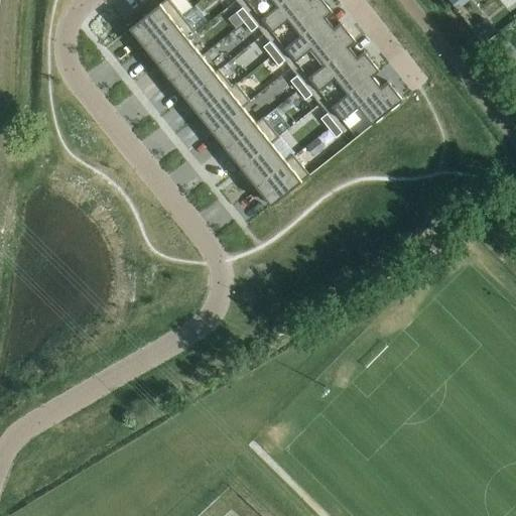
[(166,0),(160,5),(130,29),(144,47),(174,23),(182,17),(168,0),(166,0)]
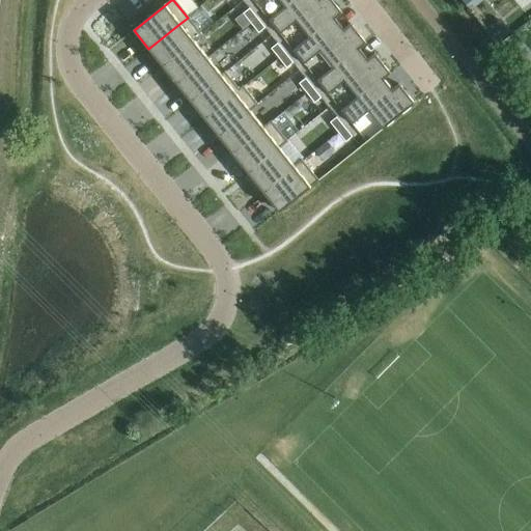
[(251,0),(256,5),(261,0),(277,0),(284,8),(295,0),(251,0)]
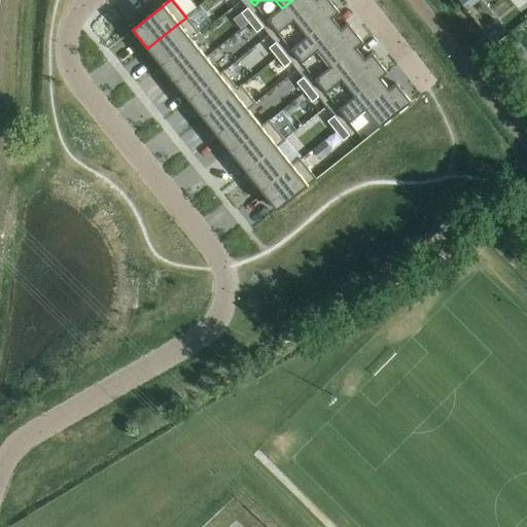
[(340,14),(327,0),(317,0),(316,0),(292,0),(282,8),(267,21),(278,35),(293,23),(307,38),(331,19),(332,20),(340,14)]
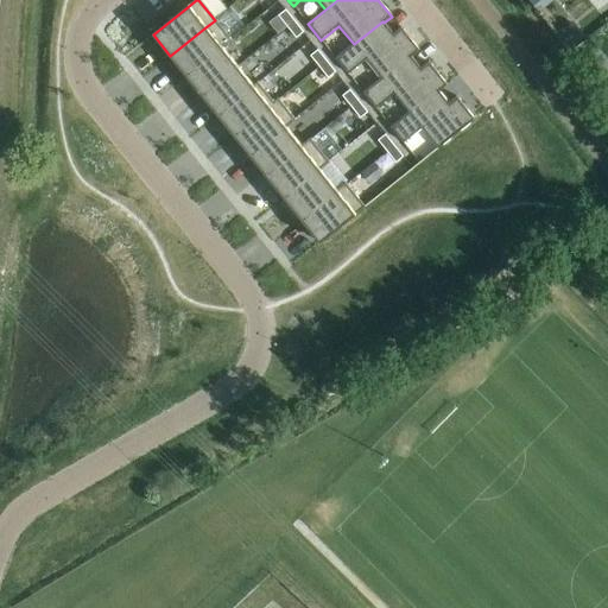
[(527,0),(536,10),(548,0),(527,0)]
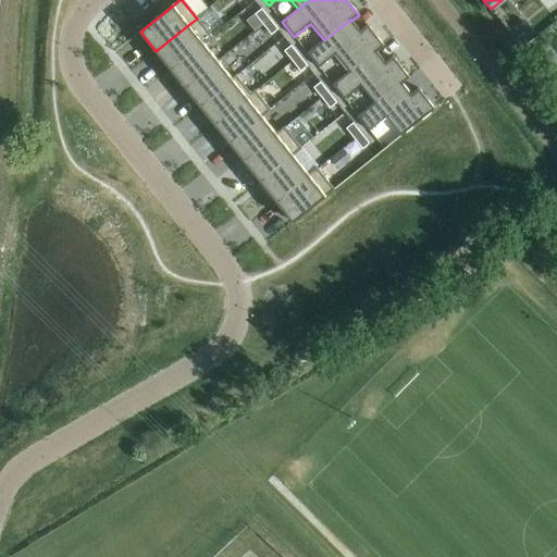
[(270,20),(262,10),(255,15),(263,25),(270,20)]
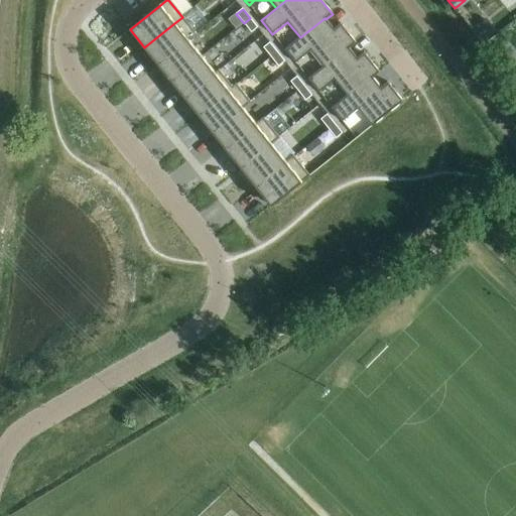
[(174,23),(144,47),(157,65),(188,39),(196,33),(182,17),(174,23)]
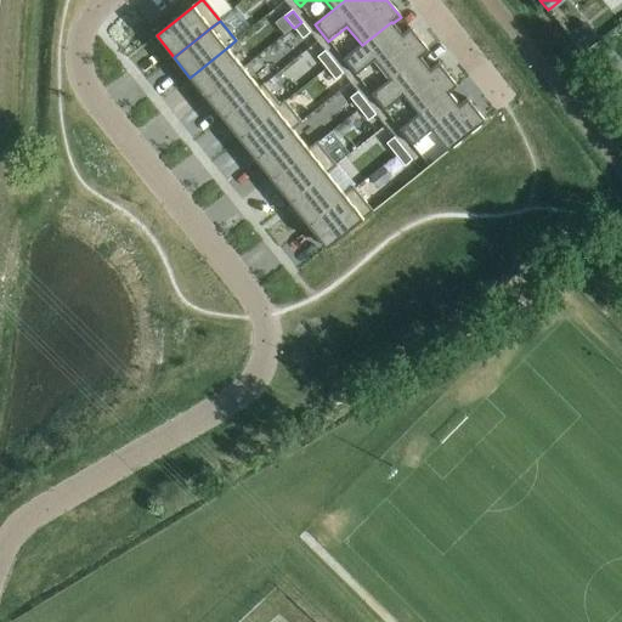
[(311,34),(301,22),(294,28),(303,40),(311,34)]
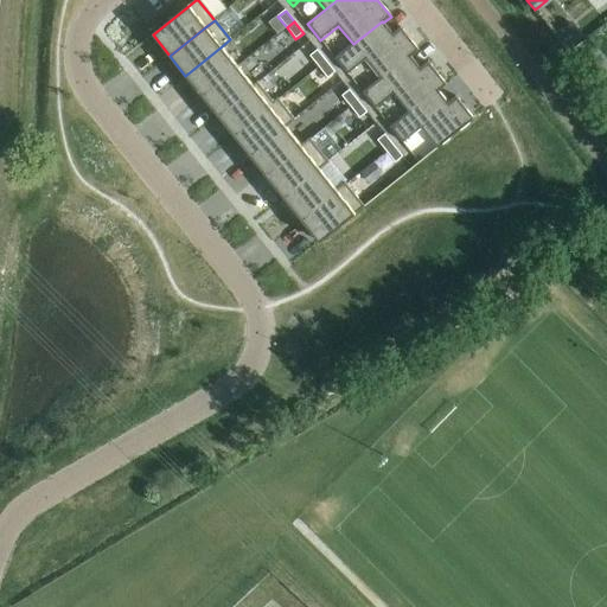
[(419,51),(401,29),(393,34),(383,23),(382,21),(353,44),(334,58),(347,75),(365,61),(381,78),(409,56),(411,58),(419,51)]
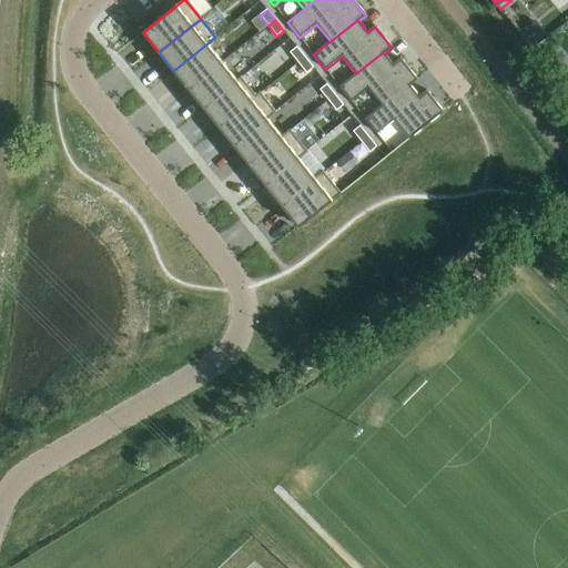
[(208,43),(173,71),(189,90),(222,62),(209,44),(216,38),(215,37),(208,43)]
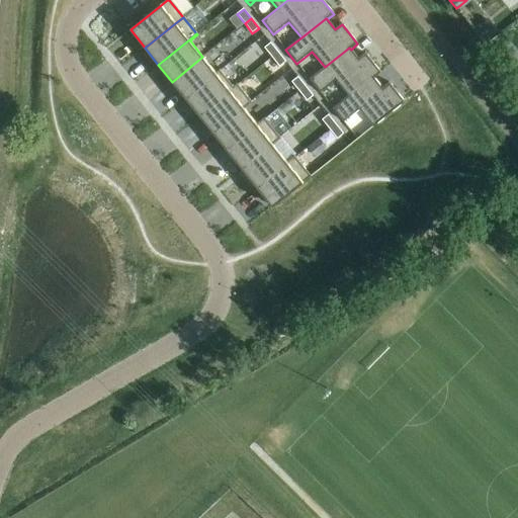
[(278,53),(271,44),(264,49),(272,58),(278,53)]
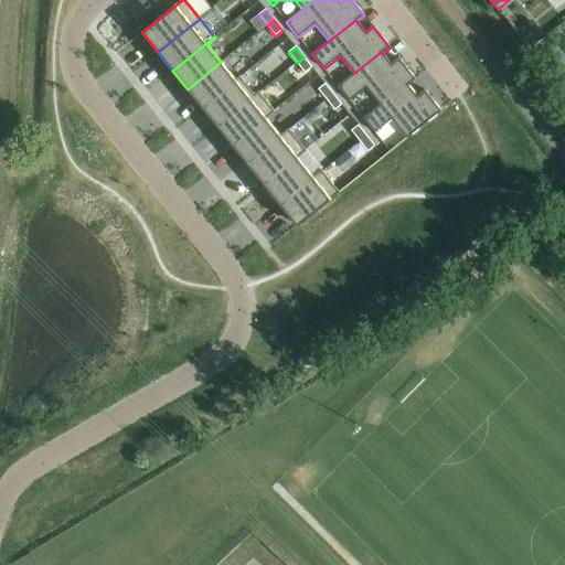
[(416,80),(398,59),(391,64),(383,54),(381,52),(354,73),(338,86),(349,102),(366,88),(380,105),(406,84),(408,86),(416,80)]
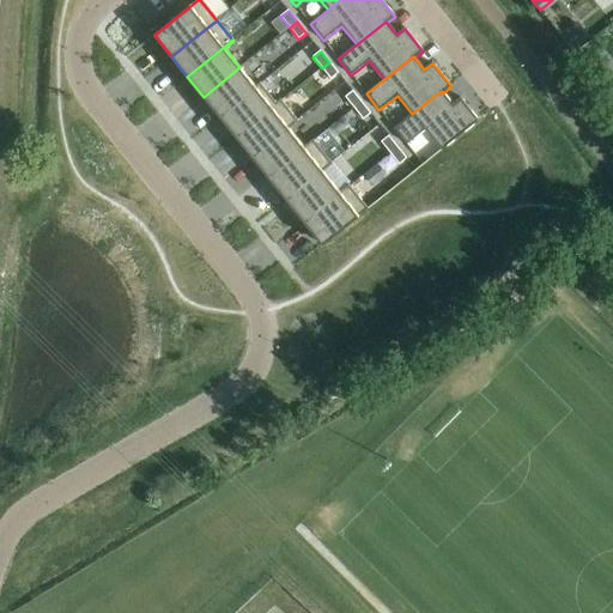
[(339,73),(329,62),(322,68),(331,79),(339,73)]
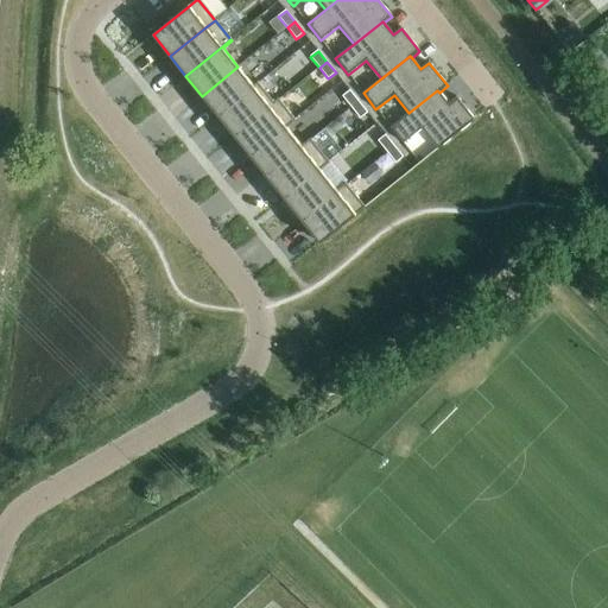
[(238,67),(202,96),(217,116),(254,87),(259,83),(258,82),(253,86),(238,67)]
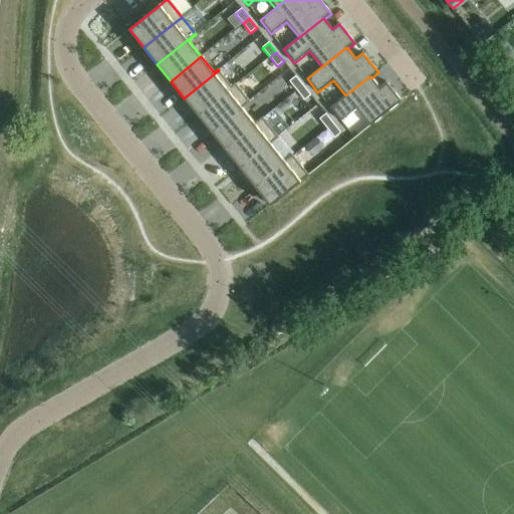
[(215,73),(184,98),(198,114),(228,90),(236,84),(235,83),(231,86),(219,70),(215,73)]
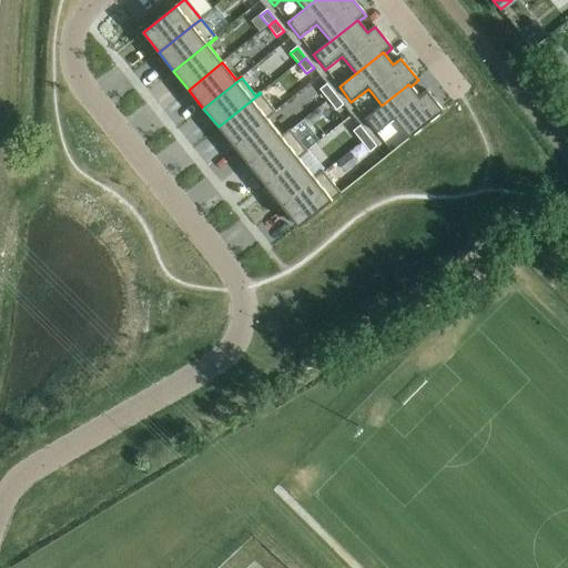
[(335,95),(327,84),(320,90),(328,101),(335,95)]
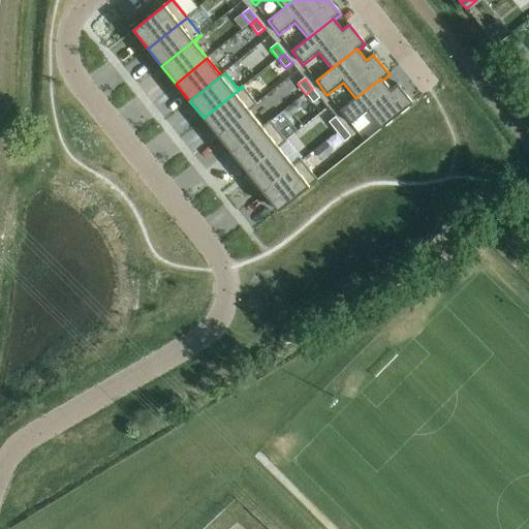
[(413,104),(397,85),(391,90),(382,81),(380,79),(355,98),(340,112),(351,125),(367,113),(381,130),(413,104)]
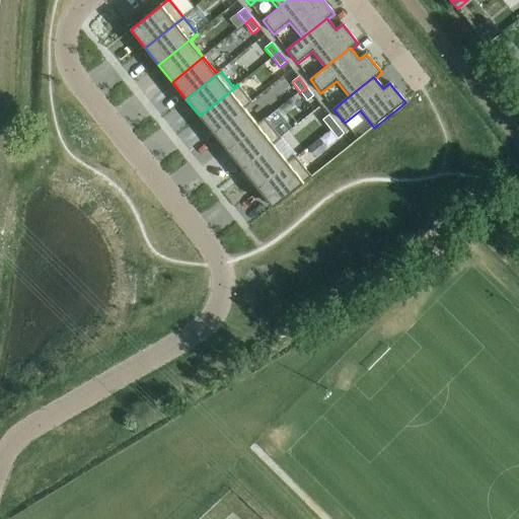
[(230,91),(200,116),(213,133),(244,108),(251,102),(238,85),(230,91)]
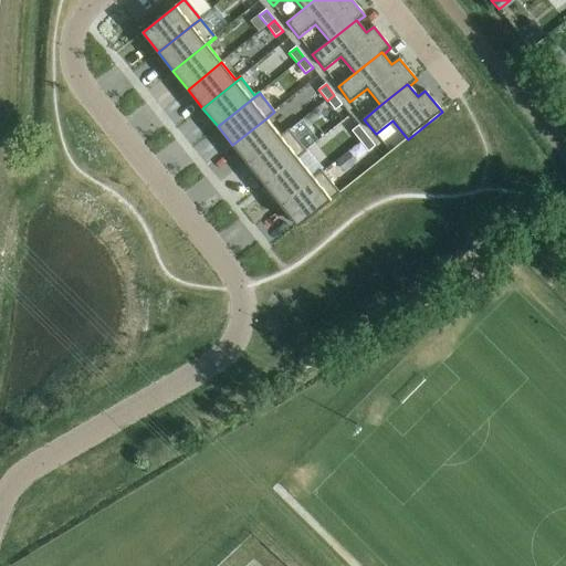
[(343,105),(334,95),(327,101),(335,111),(343,105)]
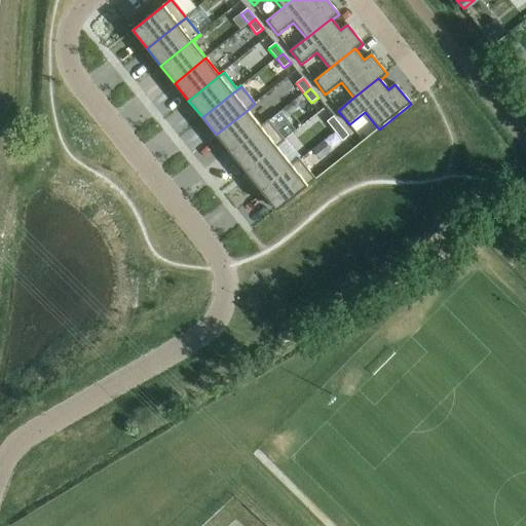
[(248,110),(216,135),(230,152),(261,127),(269,121),(268,120),(261,126),(249,111),(256,105),(255,104),(248,110)]
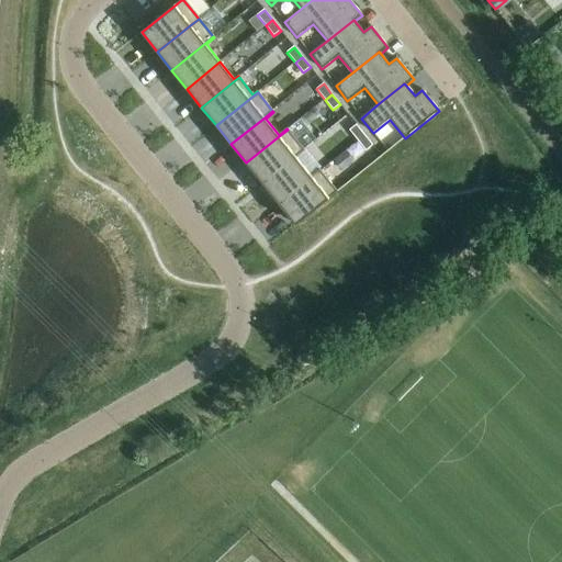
[(364,135),(357,125),(349,131),(358,141),(364,135)]
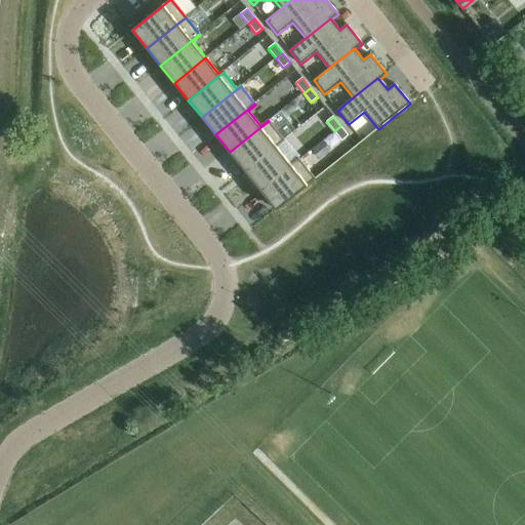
[(260,127),(230,152),(245,171),(276,146),(284,140),(269,121),(260,127)]
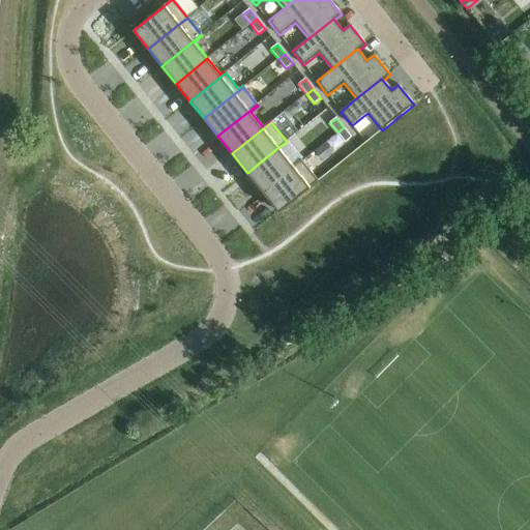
[(345,143),(352,137),(344,127),(337,133),(345,143)]
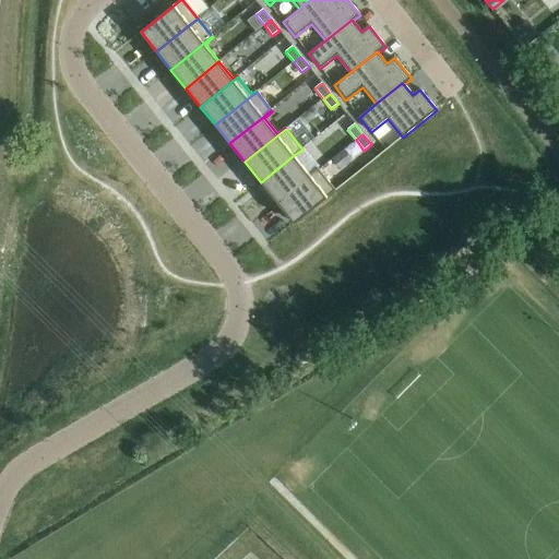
[(294,155),(261,182),(277,203),(310,176),(319,169),(318,168),(310,175),(295,156),(302,150),(294,155)]
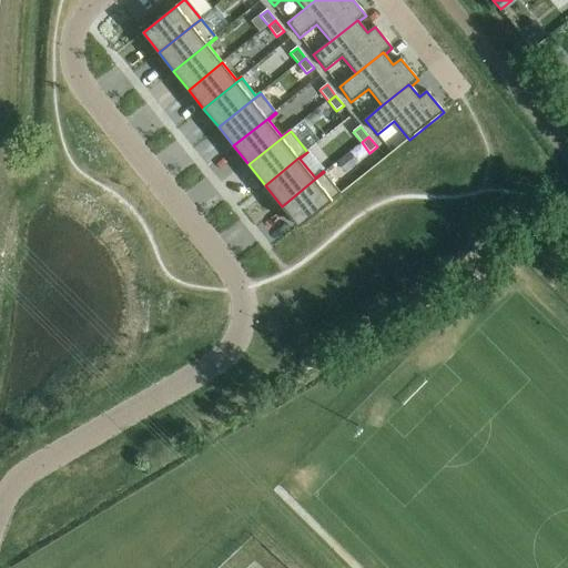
[(315,179),(282,206),(300,227),(333,201),(342,194),(324,172),(315,179)]
